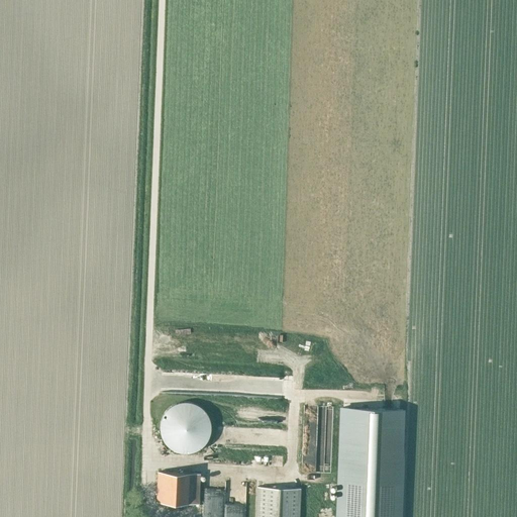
[(183,452),(186,452),(188,452),(190,452),(192,452),(194,451),(196,450),(198,449),(200,448),(202,447),(203,445),(205,443),(206,442),(207,440),(208,438),(209,436),(210,434),(210,432),(211,430),(211,427),(211,425),(210,423),(210,421),(209,419),(208,417),(207,415),(206,413),(205,411),(203,410),(202,408),(200,407),(198,406),(196,405),(194,404),(192,403),(190,403),(188,402),(186,402),(183,402),(181,403),(179,403),(177,404),(175,405),(173,406),(171,407),(170,408),(168,410),(166,411),(165,413),(164,415),(163,417),(162,419),(161,421),(161,423),(161,425),(161,427),(161,430),(161,432),(161,434),(162,436),(163,438),(164,440),(165,442),(166,443),(168,445),(170,447),(171,448),(173,449),(175,450),(177,451),(179,452),(181,452),(183,452)]
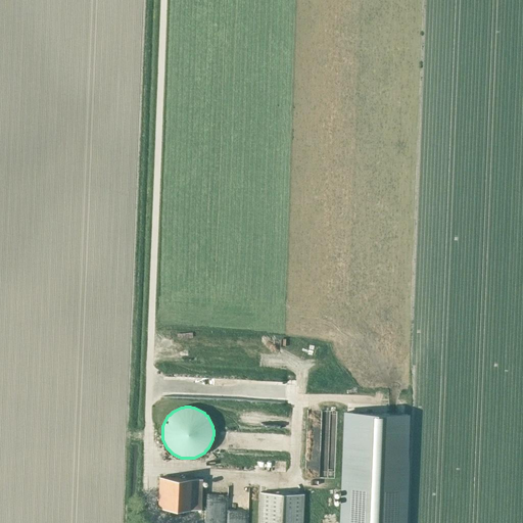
[(406,522),(410,414),(348,412),(344,522),(406,522)]
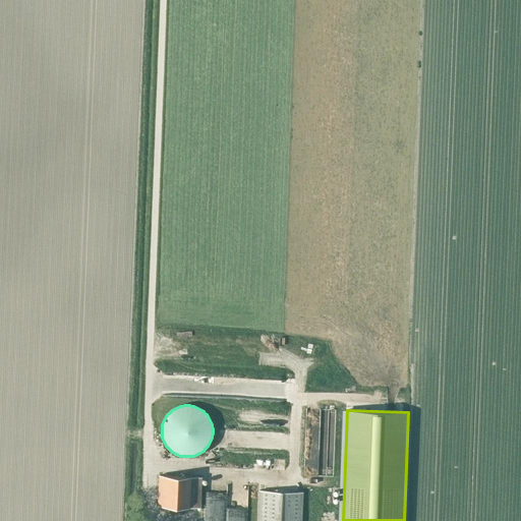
[(257,439),(236,442),(239,460),(258,457),(256,447),(275,445),(274,438),(276,438),(276,432),(263,433),(264,442),(258,442),(257,439)]
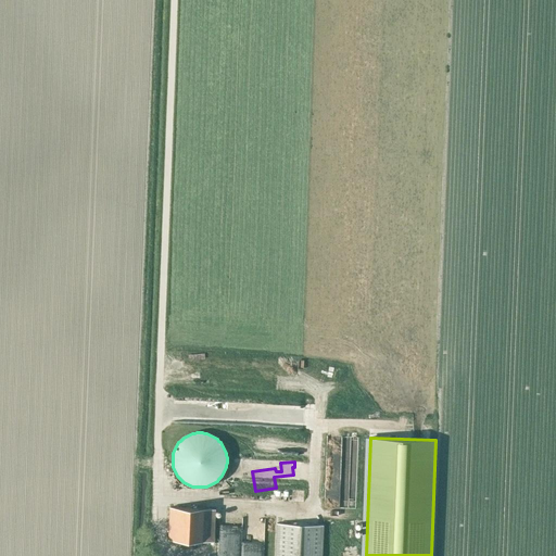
[(215,509),(169,507),(168,540),(214,542),(215,509)]
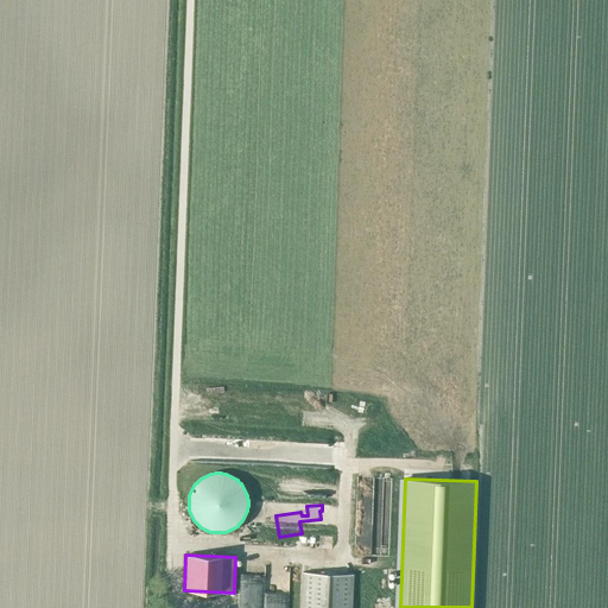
[(303,572),(303,583),(301,607),(352,607),(353,574),(303,572)]
